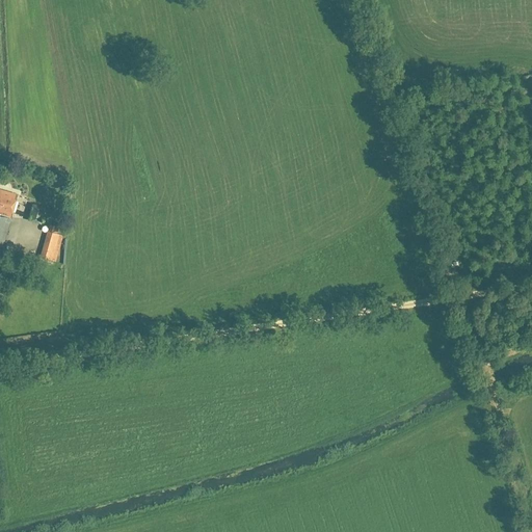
[(69,178),(54,175),(51,186),(65,190),(69,178)]
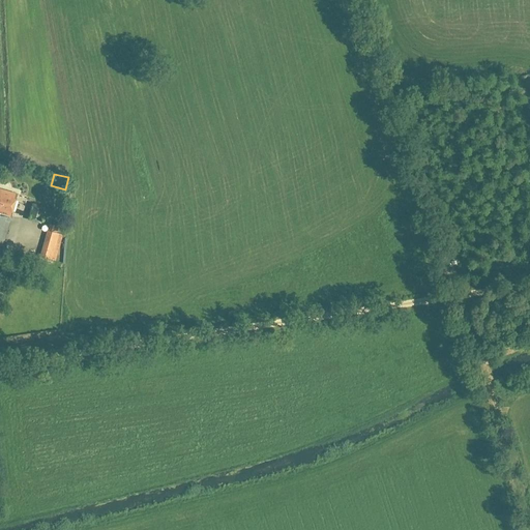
[(0,246),(2,247),(18,195),(0,188),(0,246)]
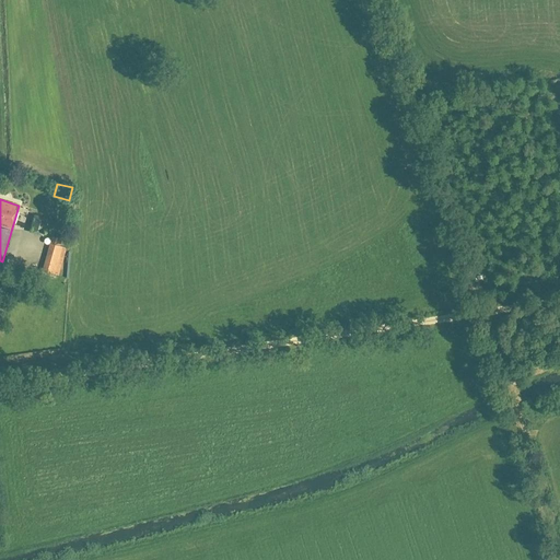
[(28,231),(39,233),(43,218),(31,216),(28,231)]
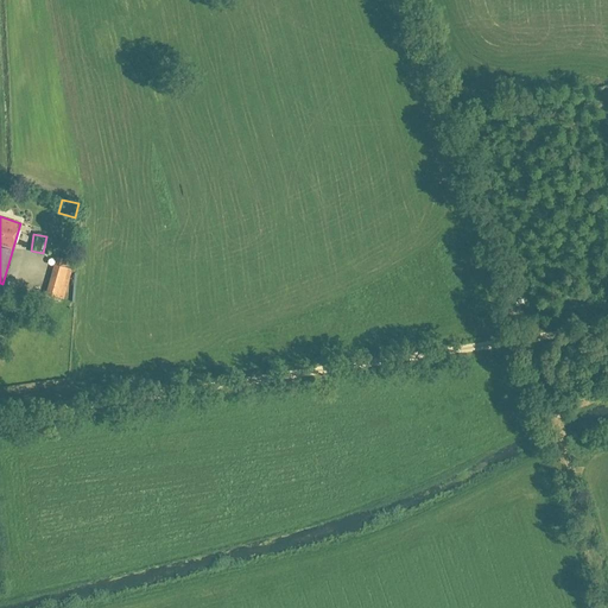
[(58,255),(56,264),(67,266),(69,259),(58,255)]
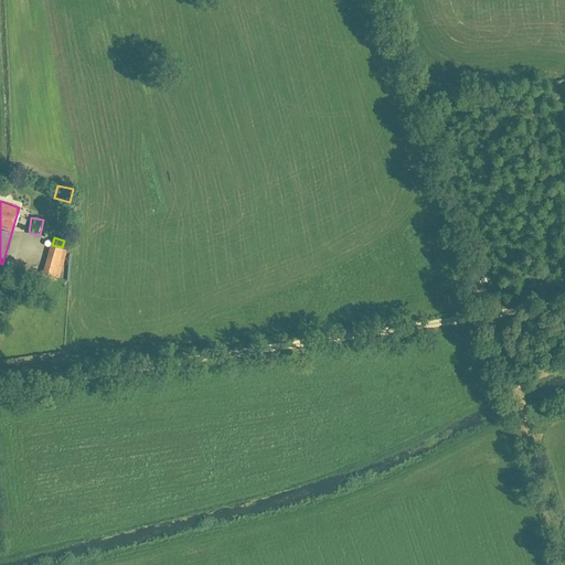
[(60,277),(62,270),(44,266),(42,273),(60,277)]
